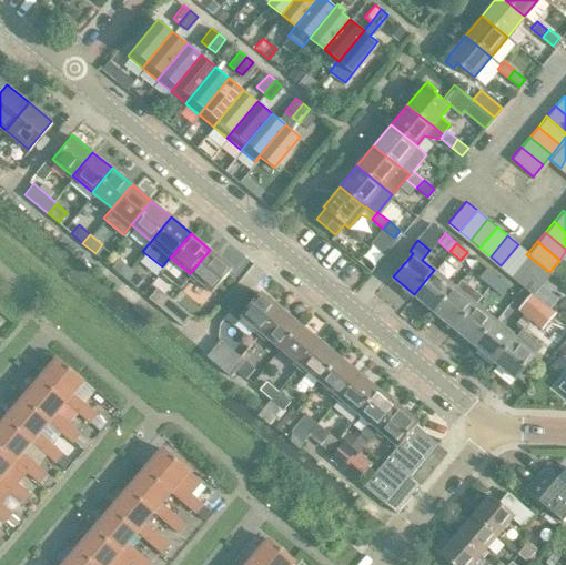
[(526,254),(528,252),(518,244),(501,265),(512,274),(521,264),(527,255),(526,254)]
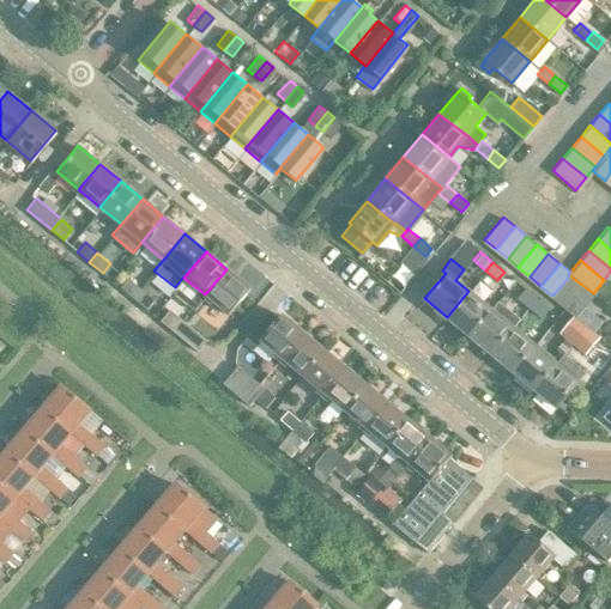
[(227,269),(205,294),(227,312),(248,287),(227,269)]
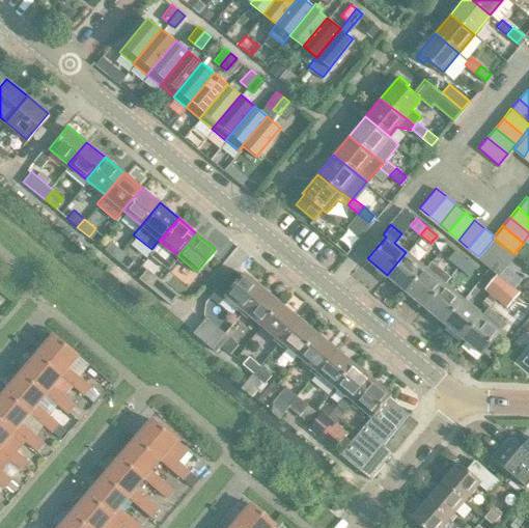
[(506,264),(513,254),(493,239),(486,247),(506,264)]
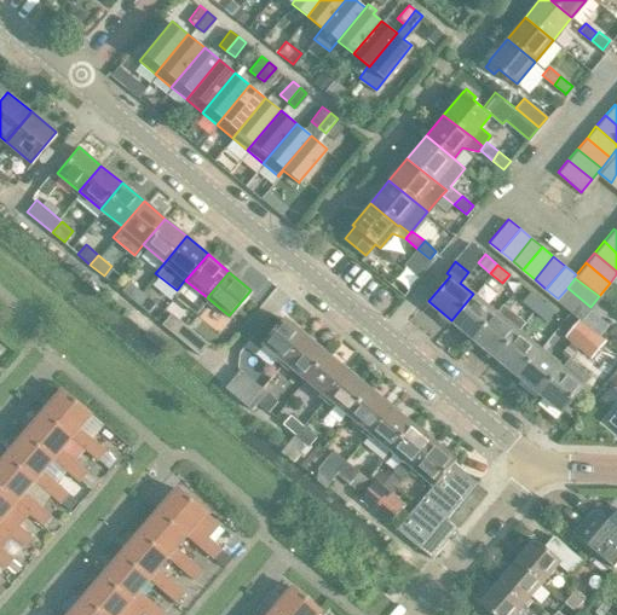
[(133,300),(142,290),(128,279),(120,289),(133,300)]
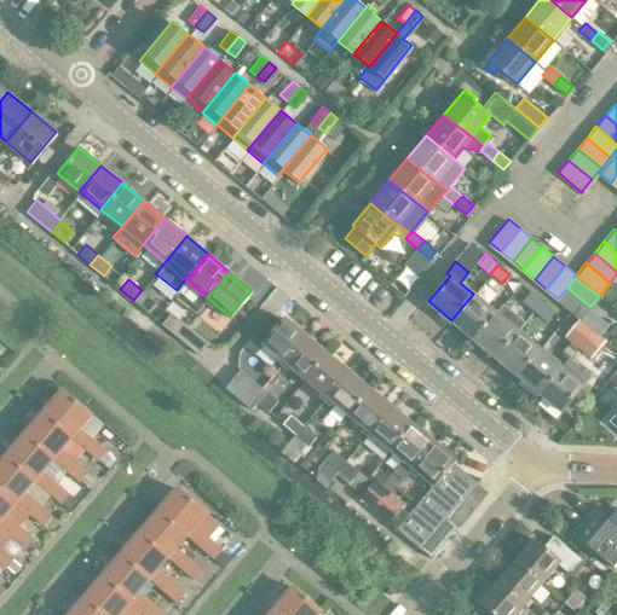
[(581,318),(590,307),(568,288),(558,299),(581,318)]
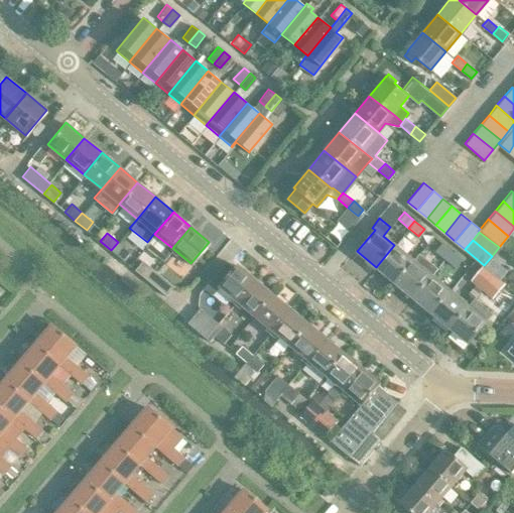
[(118,242),(111,250),(122,259),(129,251),(118,242)]
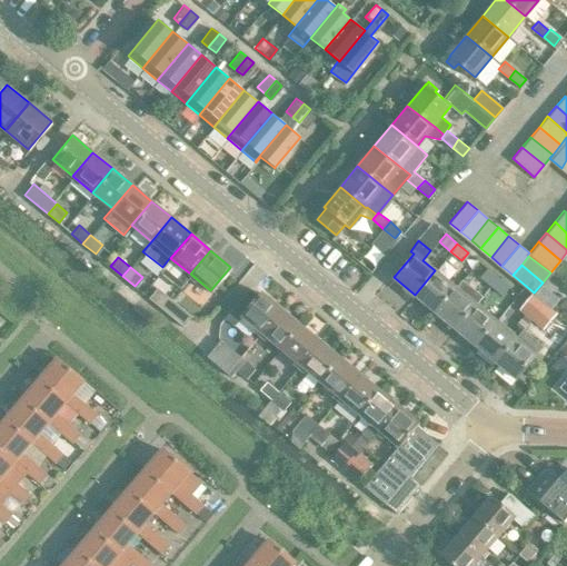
[(490,285),(497,277),(485,267),(478,275),(490,285)]
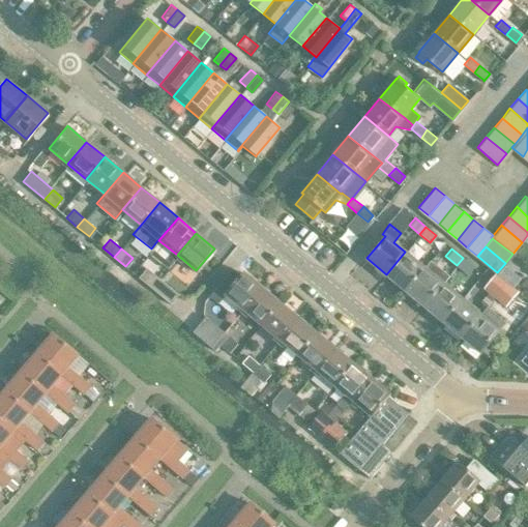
[(423,267),(422,267),(405,252),(386,274),(405,290),(423,267)]
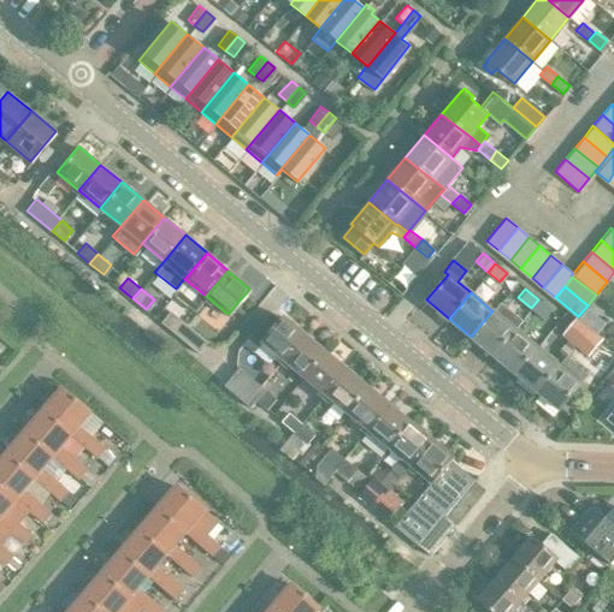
[(514,328),(513,328),(521,318),(500,299),(491,310),(493,310),(471,337),(493,355),(514,328)]
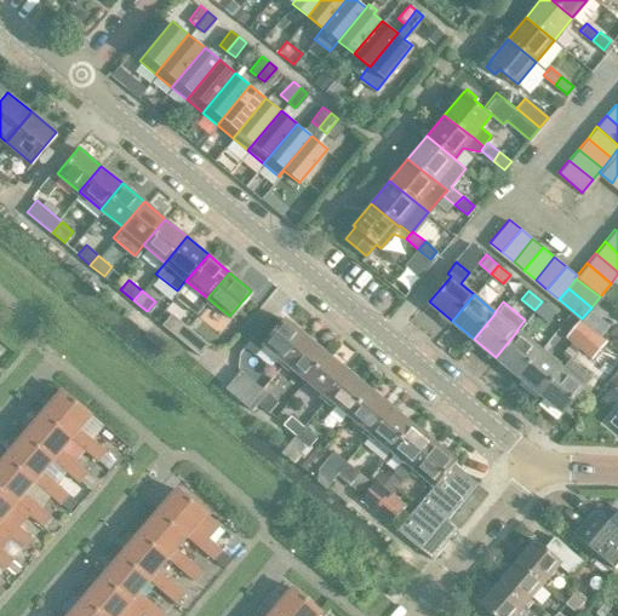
[(542,301),(534,310),(547,320),(554,311),(542,301)]
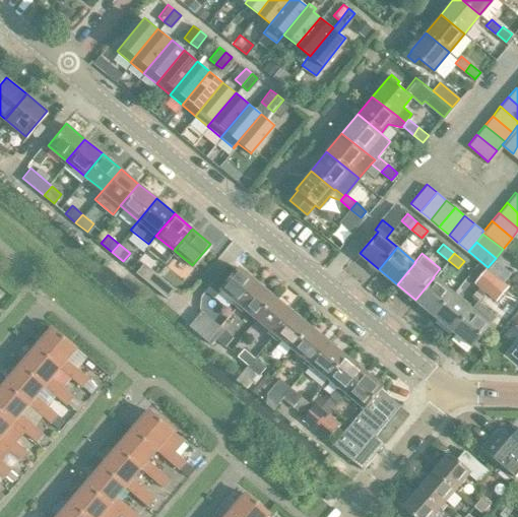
[(143,278),(151,269),(143,262),(135,271),(143,278)]
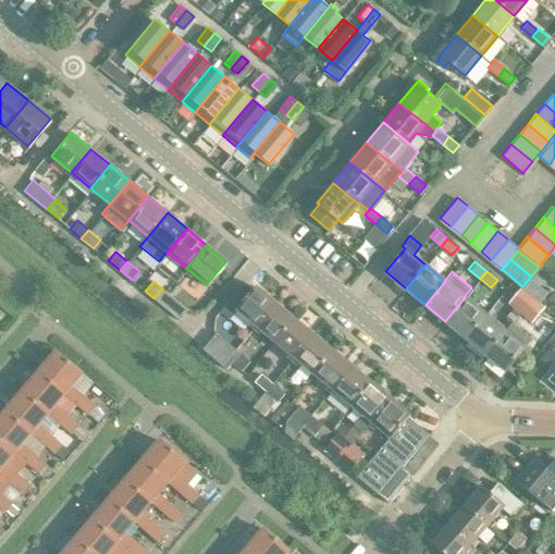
[(243,282),(219,310),(229,318),(235,309),(254,324),(274,300),(255,284),(250,288),(243,282)]
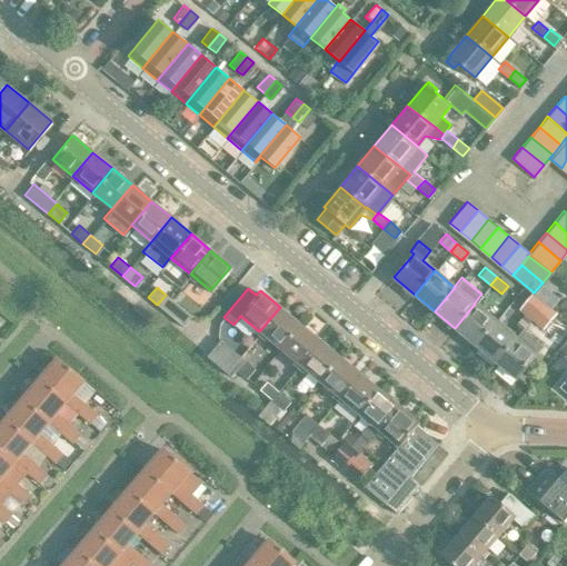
[(530,317),(543,303),(531,294),(519,308),(530,317)]
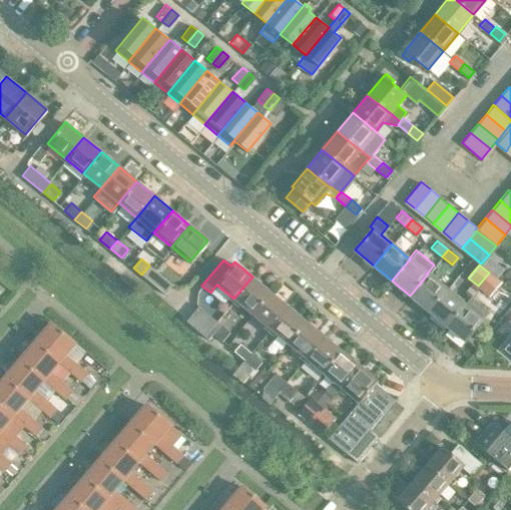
[(149,266),(141,275),(164,294),(172,284),(149,266)]
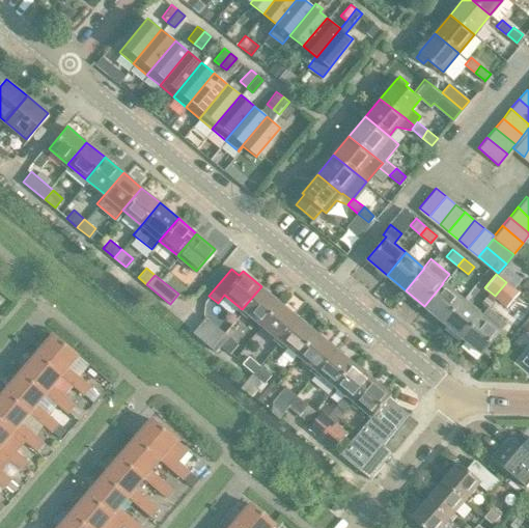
[(506,282),(495,296),(505,304),(517,292),(506,282)]
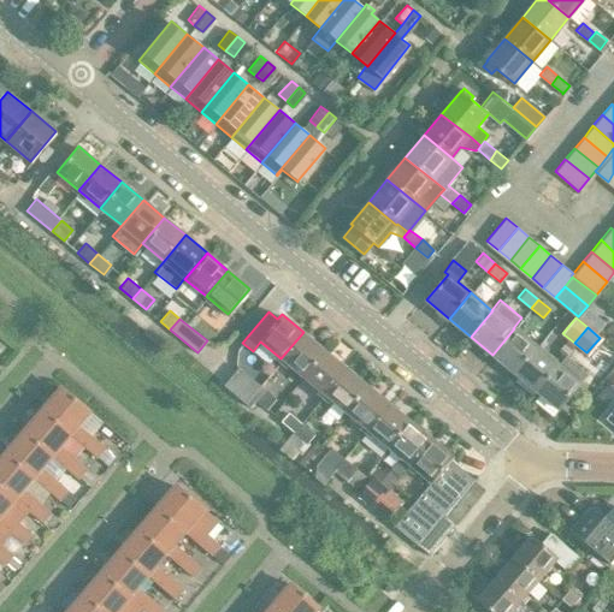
[(514,372),(535,346),(514,328),(493,355),(514,372)]
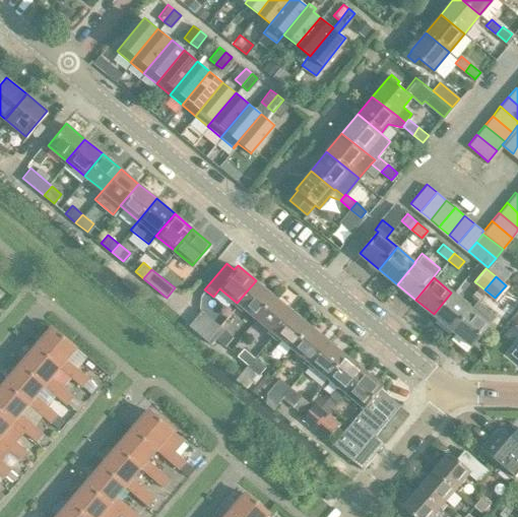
[(255,318),(273,296),(256,280),(237,303),(255,318)]
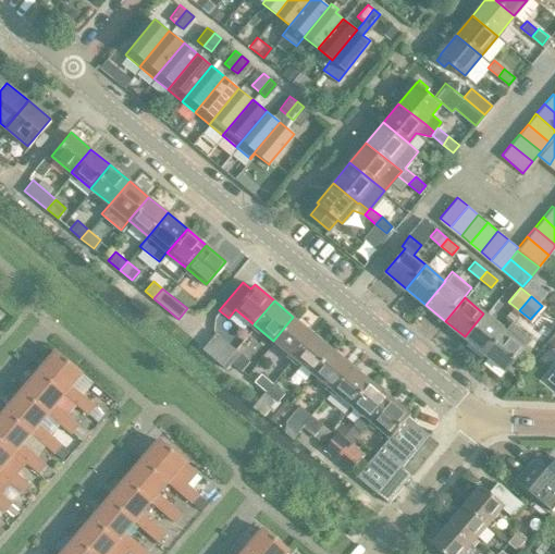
[(484,353),(503,330),(483,314),(465,336),(484,353)]
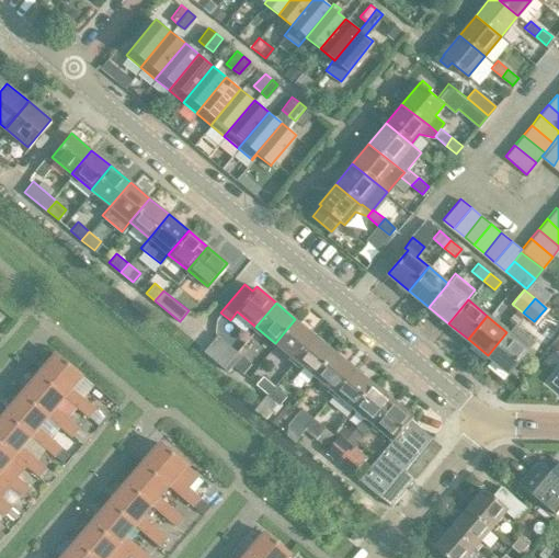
[(295,359),(315,336),(295,319),(275,343),(295,359)]
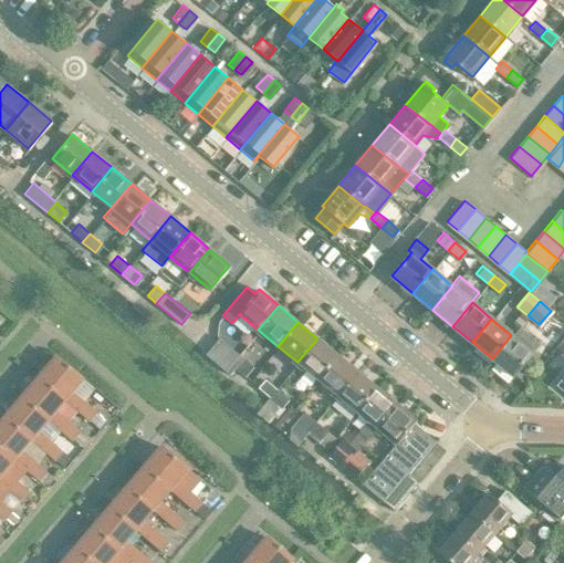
[(512,376),(532,353),(539,344),(519,327),(512,335),(511,335),(492,358),(512,376)]
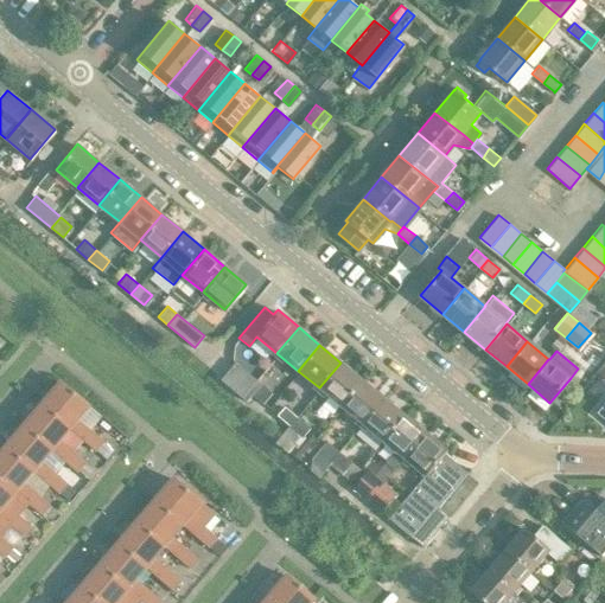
[(250,393),(249,392),(259,382),(235,361),(225,372),(220,379),(244,399),(250,393)]
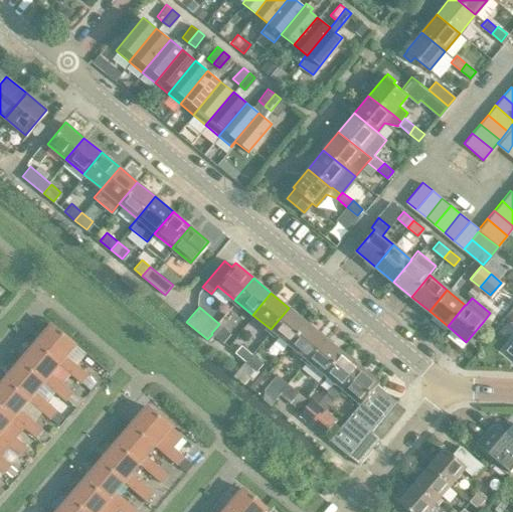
[(288,344),(306,322),(289,308),(271,329),(288,344)]
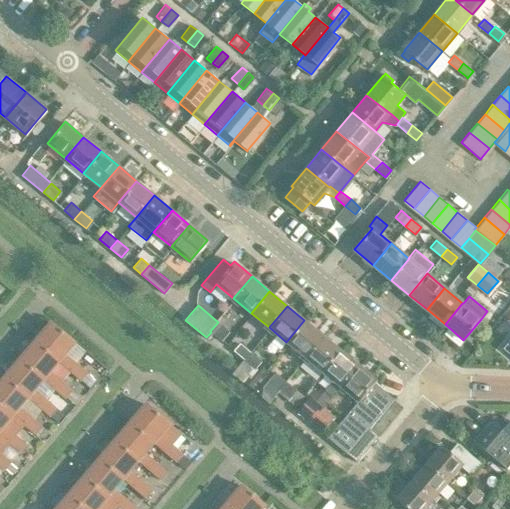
[(304,356),(322,335),(304,320),(286,342),(304,356)]
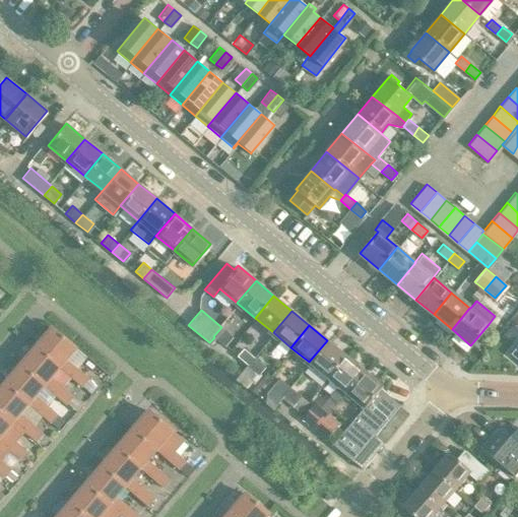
[(87,377),(65,358),(74,346),(51,327),(35,345),(58,366),(70,376),(80,385),(87,377)]
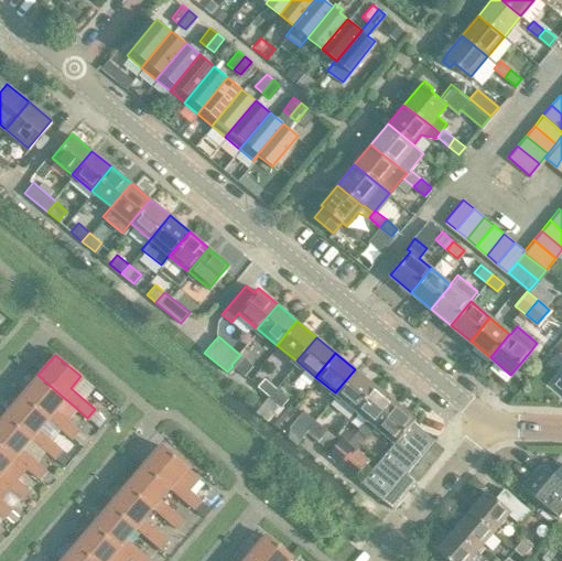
[(231,365),(233,366),(242,375),(251,365),(240,355),(231,365)]
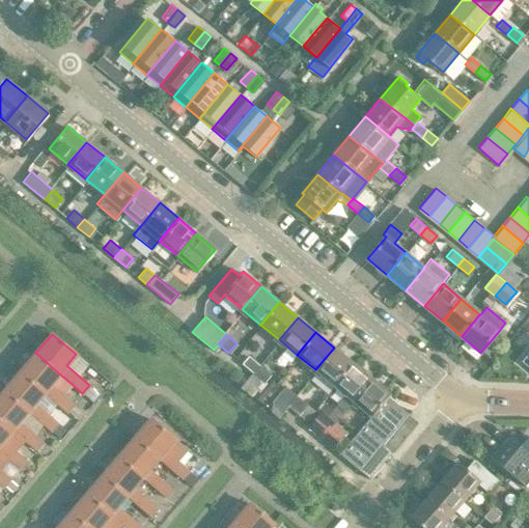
[(334,385),(353,362),(334,348),(315,369),(334,385)]
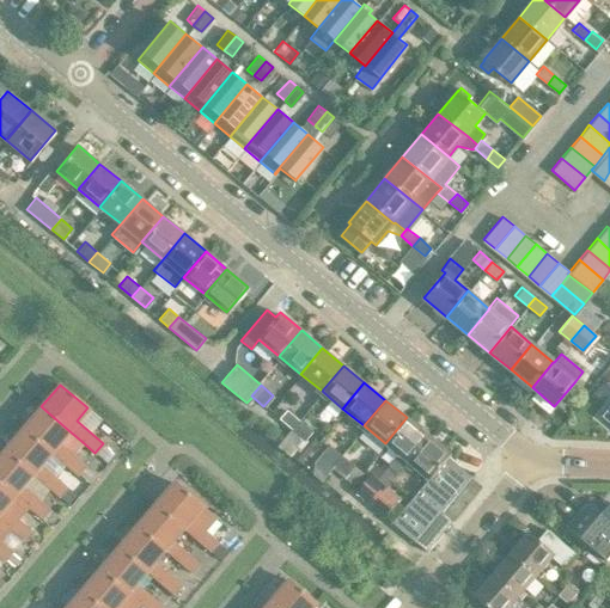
[(41,406),(23,428),(50,452),(49,452),(63,464),(77,474),(85,465),(73,454),(83,442),(68,430),(41,406)]
